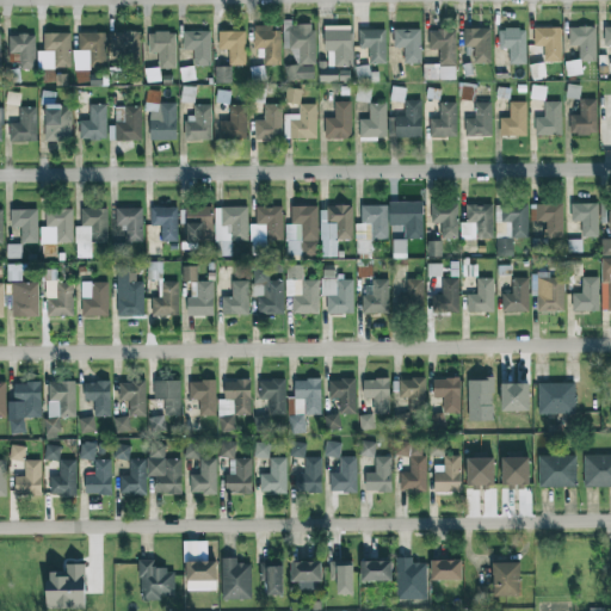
[(315,80),(314,23),(282,24),(283,49),(298,49),(298,65),(284,66),(285,81),(315,80)]
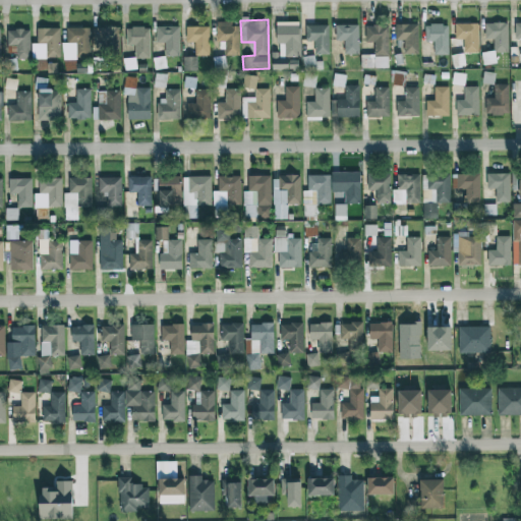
[(277,22),(278,58),(272,58),(272,70),(298,69),(298,58),(300,58),(299,22),(277,22)]
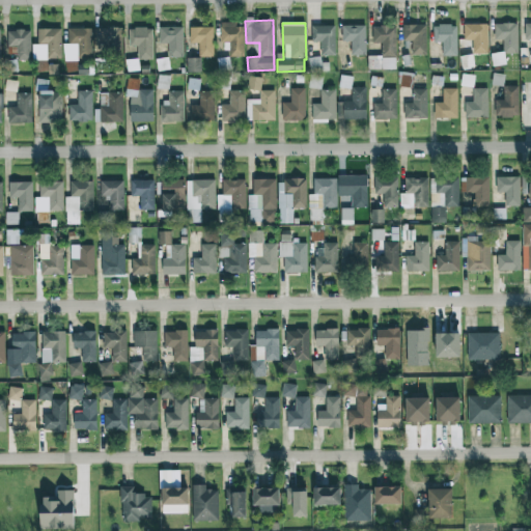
[(243,24),(220,24),(221,44),(228,43),(229,57),(245,56),(243,24)]
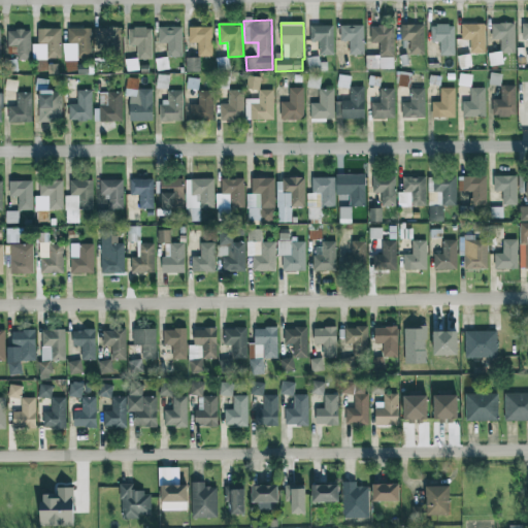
[(470,54),(485,54),(484,24),(461,25),(461,40),(469,40),(470,54)]
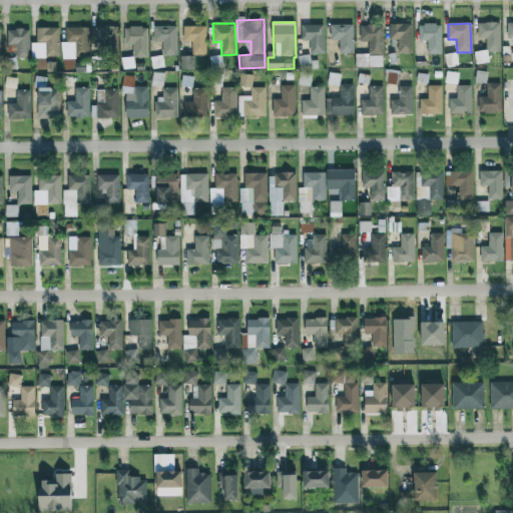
[(500,23),(477,23),(477,39),(487,39),(487,51),(500,51),(500,23)]
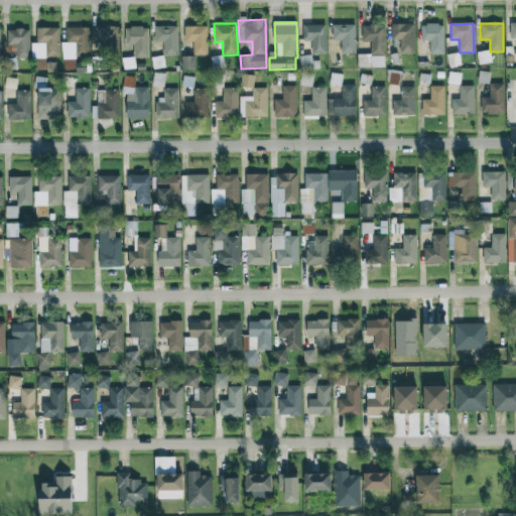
[(391,24),(391,40),(399,40),(399,53),(414,53),(414,24),(391,24)]
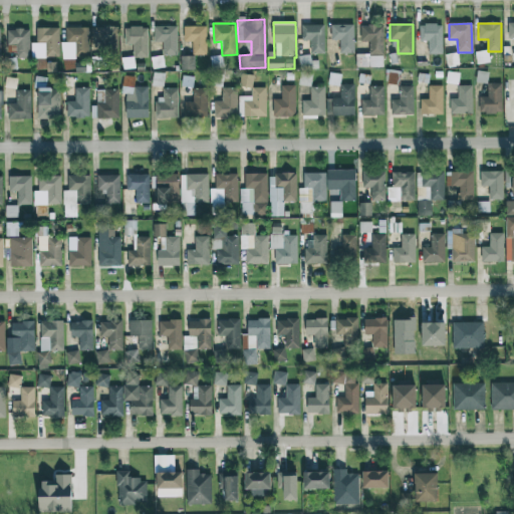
[(442,54),(442,24),(420,24),(420,40),(428,40),(428,54),(442,54)]
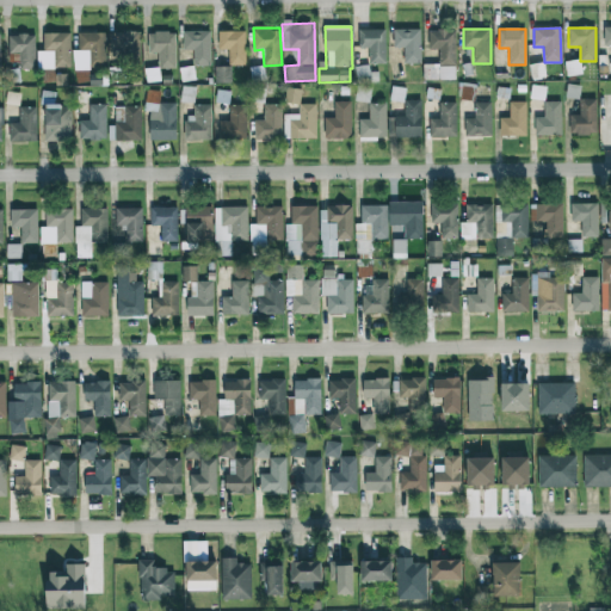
[(386,30),(359,30),(358,48),(370,48),(369,65),(386,65),(386,30)]
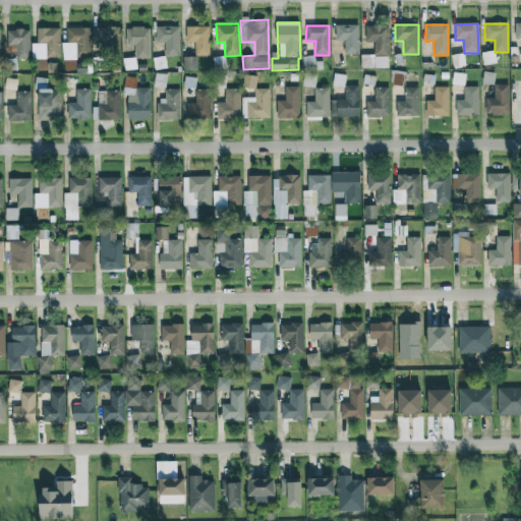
[(358,25),(336,25),(336,41),(344,41),(344,54),(358,54),(358,25)]
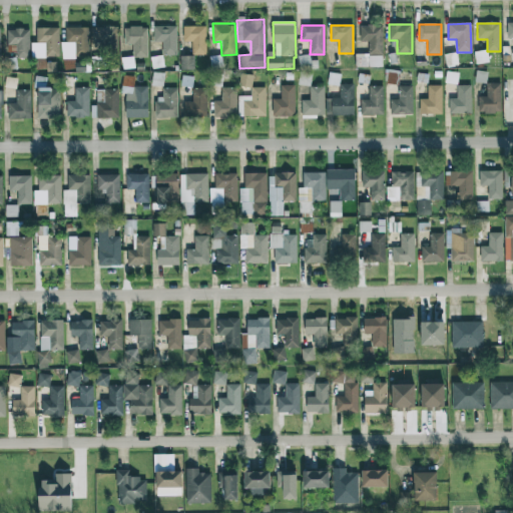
[(382,25),(360,25),(360,42),(369,41),(369,54),(355,54),(356,67),(383,67),(382,25)]
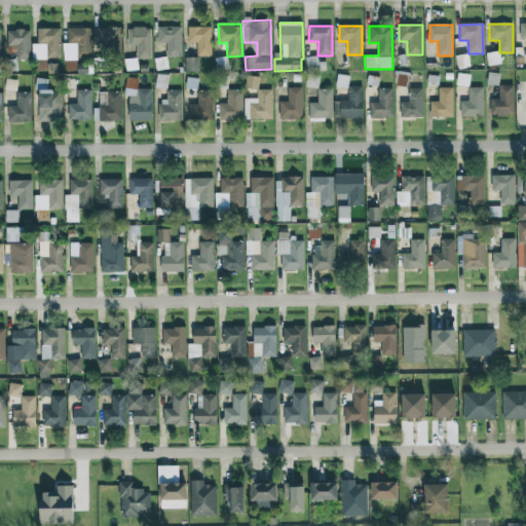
[(181,27),(157,28),(158,43),(166,43),(166,57),(181,57),(181,27)]
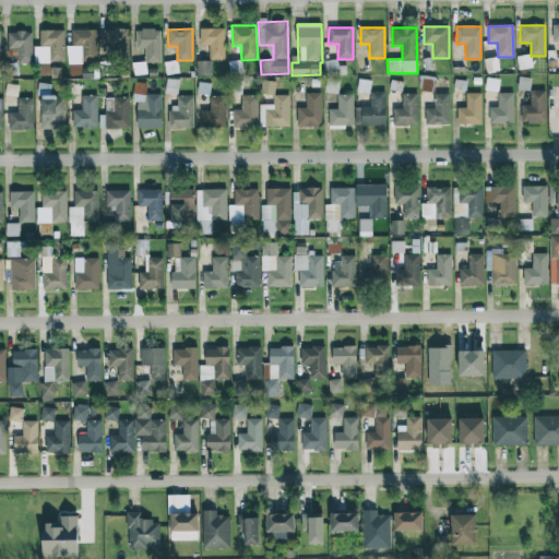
[(224,28),(200,28),(200,46),(209,46),(210,60),(224,60),(224,28)]
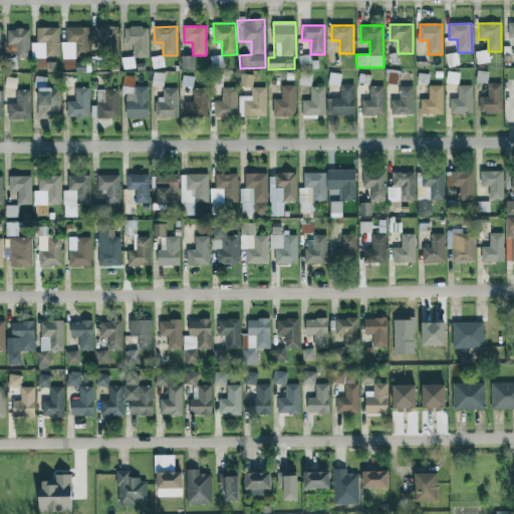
[(118,52),(117,27),(94,27),(95,52),(118,52)]
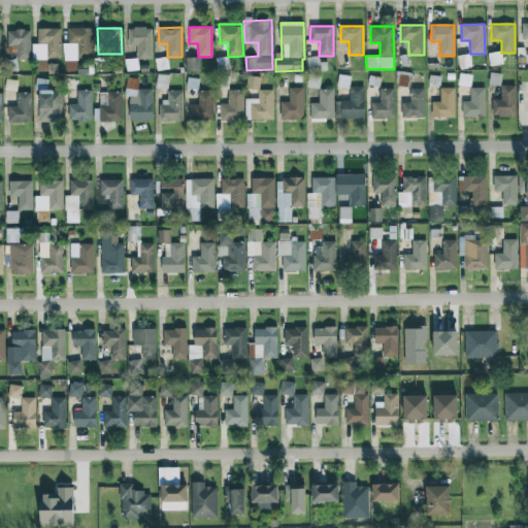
[(37,29),(37,44),(32,44),(33,60),(61,59),(60,29),(37,29)]
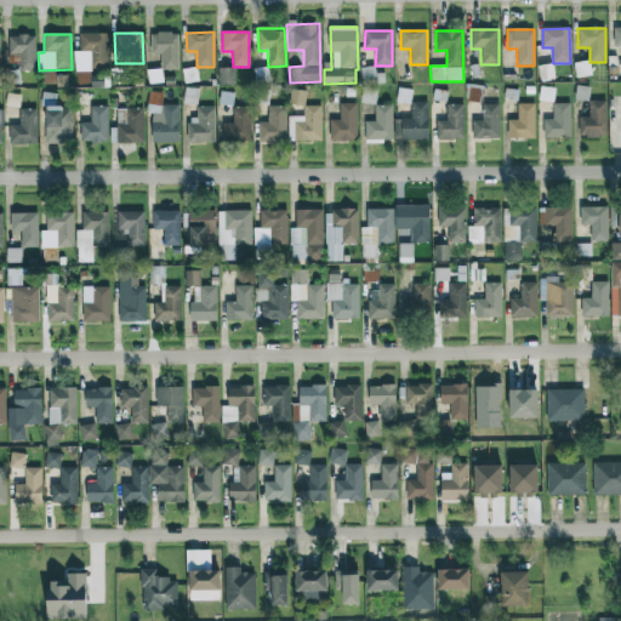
[(161,53),(161,69),(178,69),(178,34),(152,34),(152,53),(161,53)]
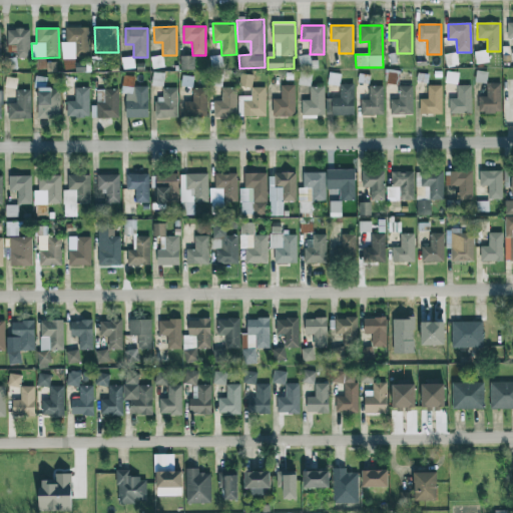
[(17,58),(30,58),(29,29),(6,30),(6,45),(17,45),(17,58)]
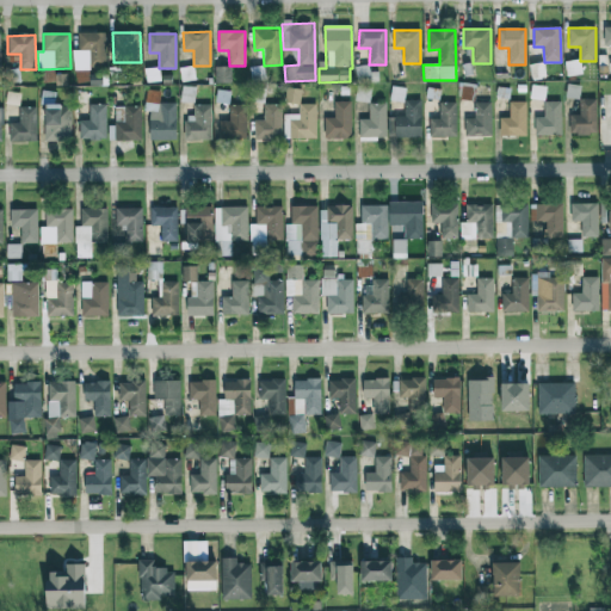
[(356,67),(356,81),(370,80),(369,66),(356,67)]
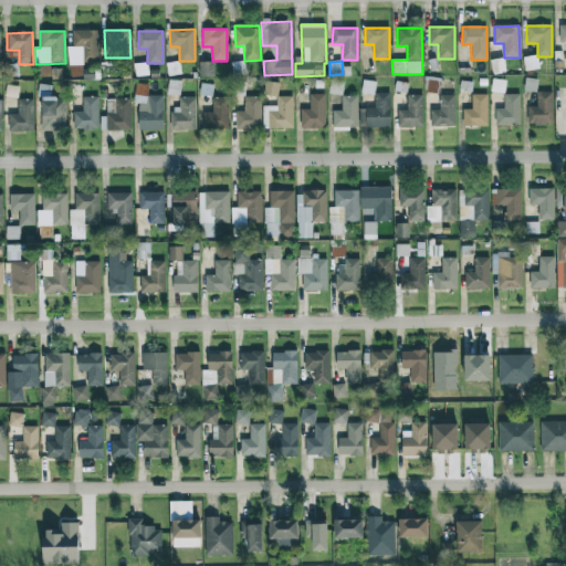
[(213,76),(215,62),(199,62),(199,76),(213,76)]
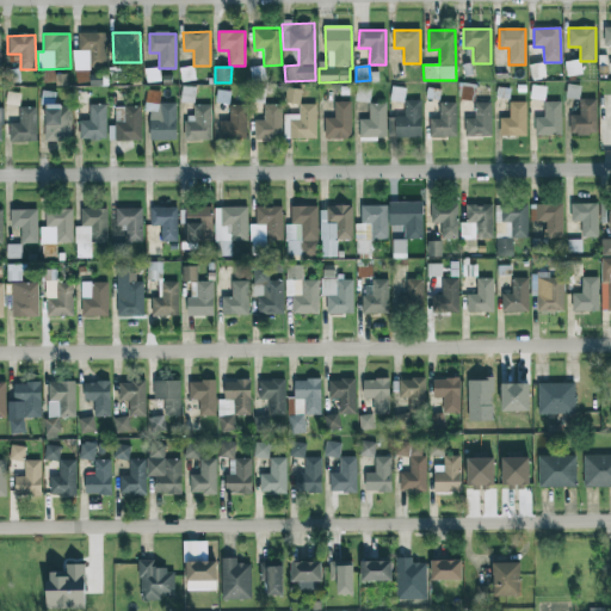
[(566,98),(579,99),(580,86),(567,85),(566,98)]
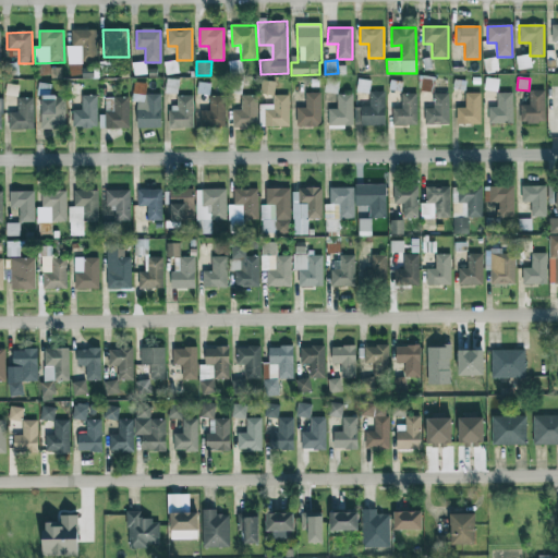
[(339,80),(326,79),(325,93),(338,94),(339,80)]
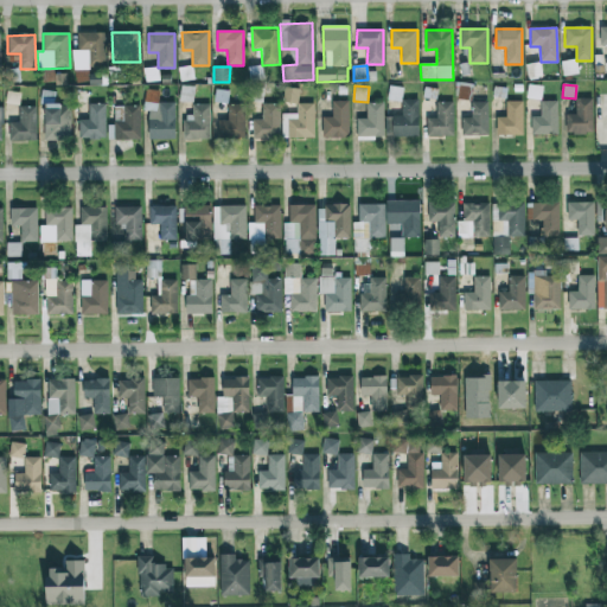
[(283,102),(298,103),(299,89),(283,88),(283,102)]
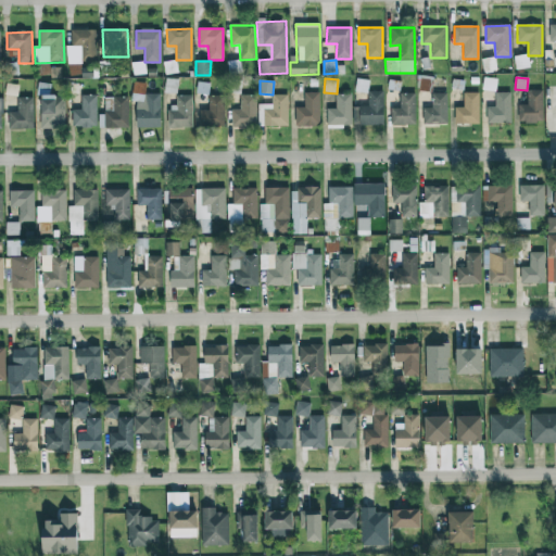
[(161,127),(160,95),(146,95),(146,83),(133,83),(133,102),(136,102),(136,128),(161,127)]
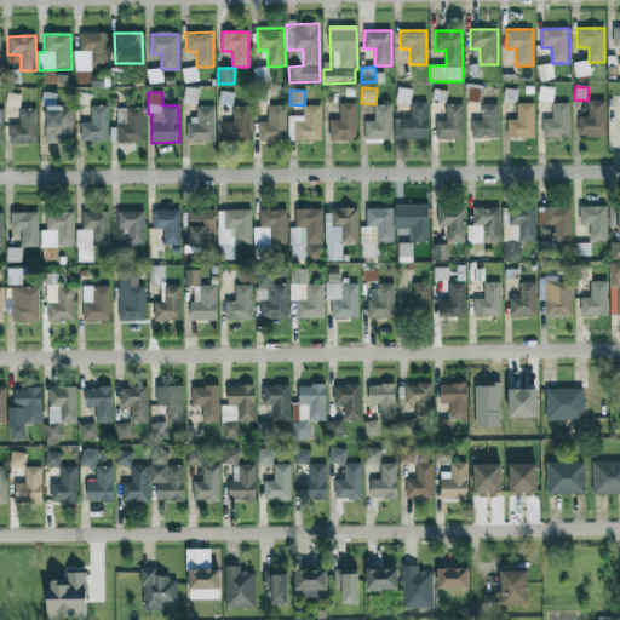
[(606,137),(606,101),(589,101),(589,118),(578,118),(578,137),(606,137)]
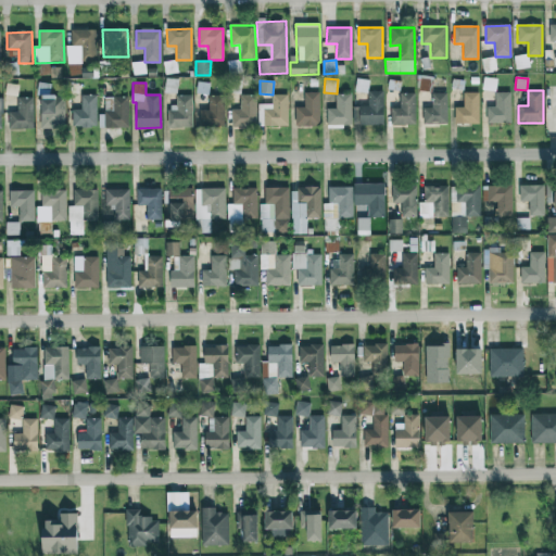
[(383,125),(382,91),(368,92),(368,106),(354,106),(354,125),(383,125)]
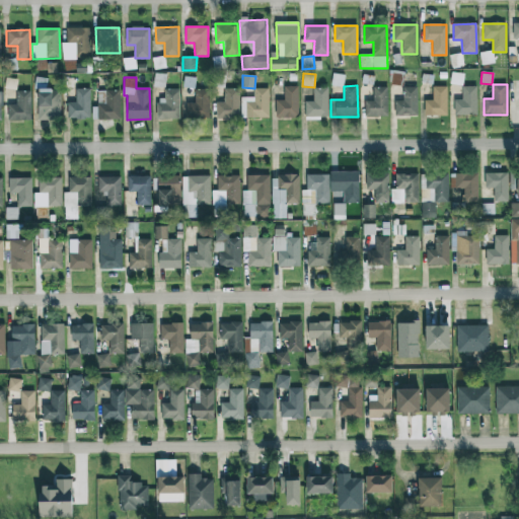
[(298,86),(284,86),(284,100),(276,100),(276,118),(298,118),(298,86)]
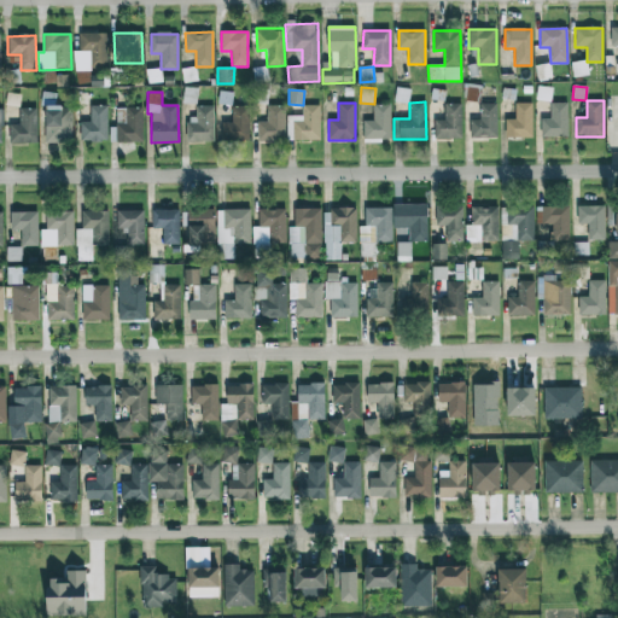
[(532,103),(516,104),(516,120),(506,120),(506,138),(532,138),(532,103)]
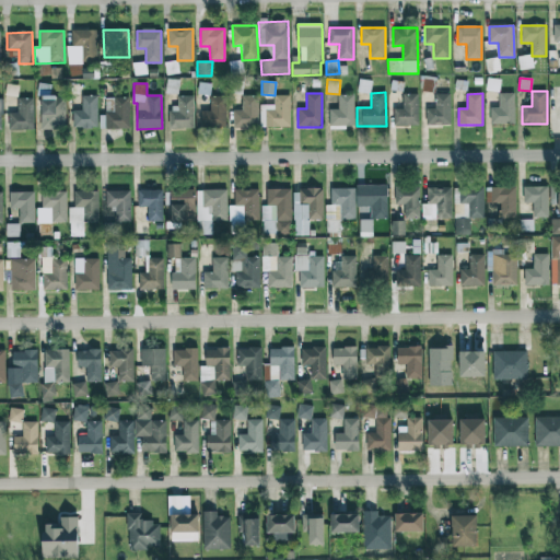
[(514,125),(514,93),(499,93),(499,108),(490,107),(490,124),(514,125)]
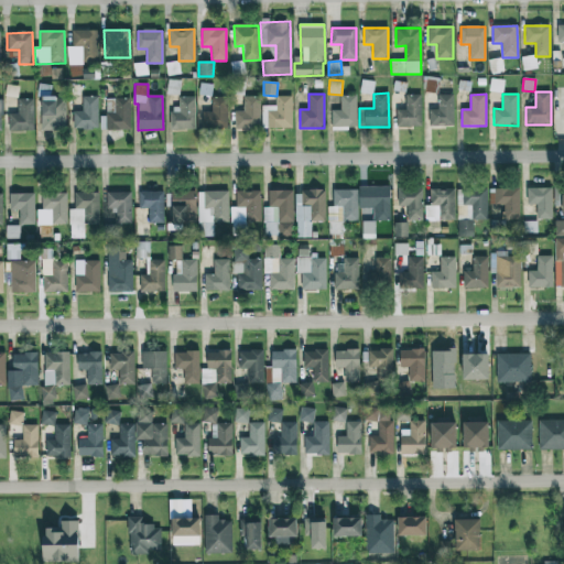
[(421,95),(405,95),(407,109),(397,110),(397,127),(422,127),(421,95)]
